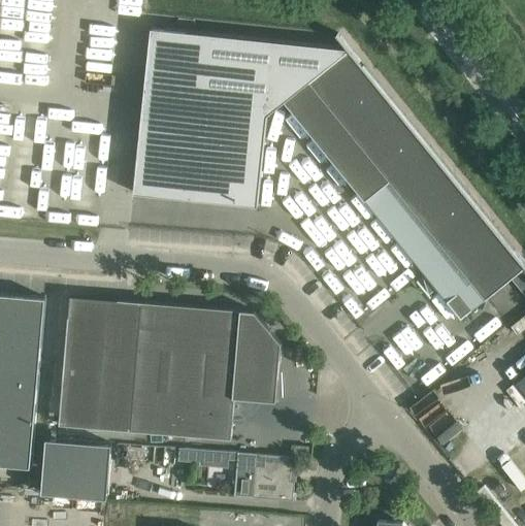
[(149,30),(132,195),(256,207),(265,117),(283,102),(459,319),(509,280),(517,291),(524,291),(524,270),(347,51),(149,30)]
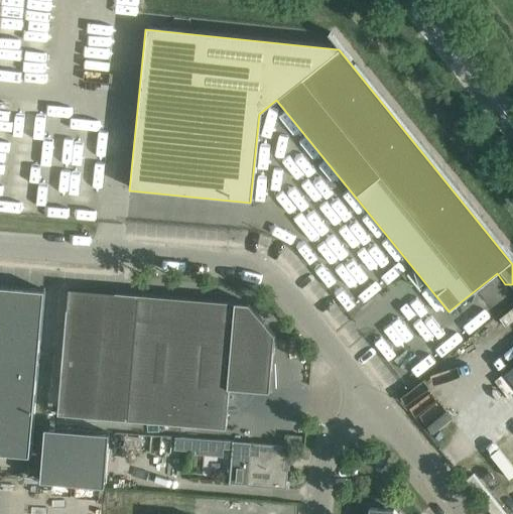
[(42,291),(0,287),(0,455),(28,458),(42,291)]
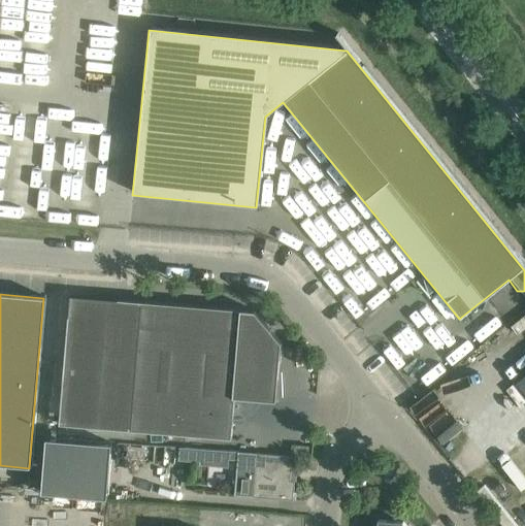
[(56,425),(229,440),(232,399),(273,402),(279,343),(252,311),(67,297),(56,425)]
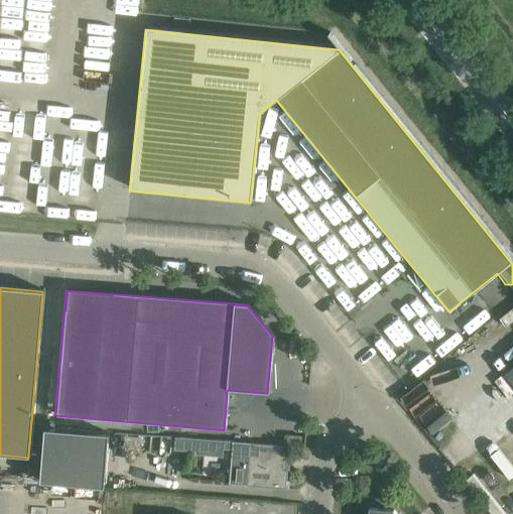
[(512,367),(503,375),(512,387),(512,367)]
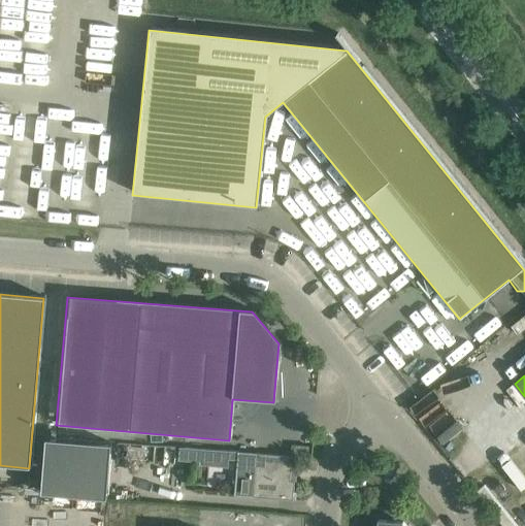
[(44,439),(40,494),(105,499),(110,445),(44,439)]
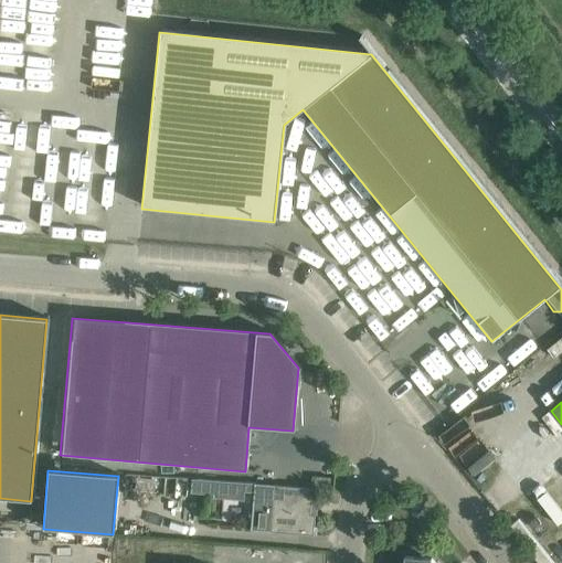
[(189,479),(188,495),(211,496),(213,481),(189,479)]
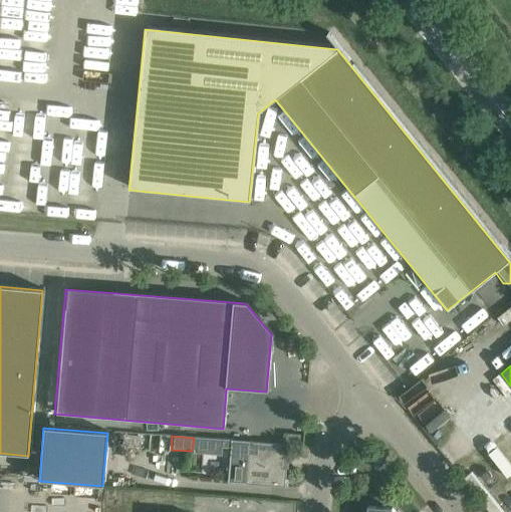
[(229,441),(225,483),(244,485),(283,488),(284,470),(280,469),(282,445),(247,443),(229,441)]
